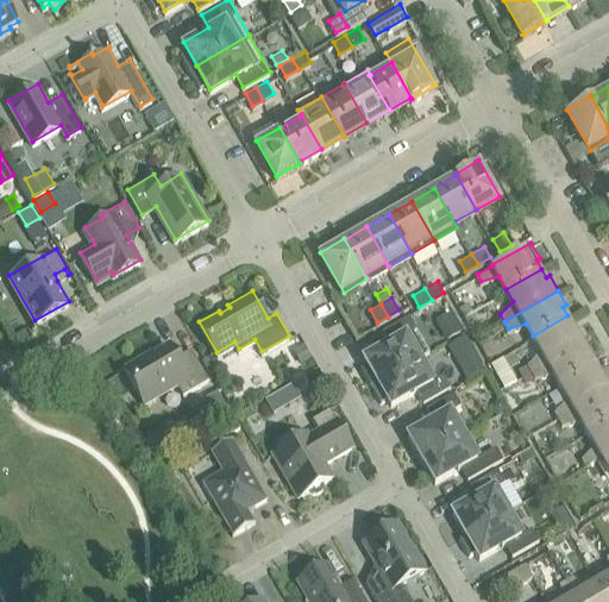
[(377,378),(419,355),(429,349),(409,313),(382,328),(389,340),(364,356),(377,378)]
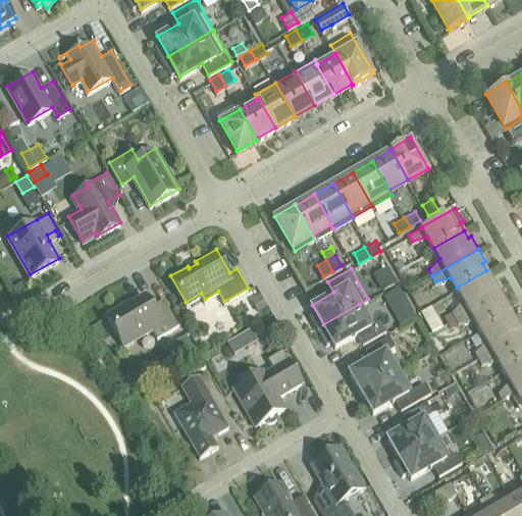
[(486,270),(457,288),(463,299),(452,310),(455,315),(502,289),(494,276),(491,277),(486,270)]
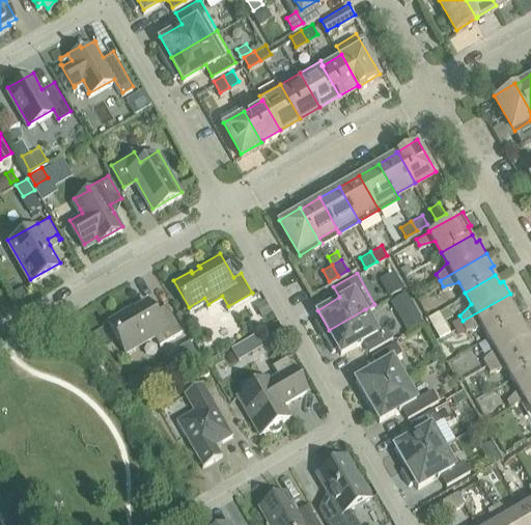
[(510,294),(463,321),(466,327),(481,324),(487,334),(519,316),(514,308),(518,307),(510,294)]
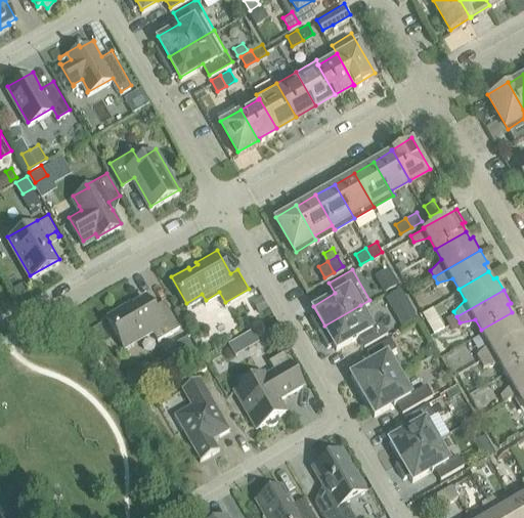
[(405,308),(403,293),(388,294),(388,291),(378,292),(380,310),(405,308)]
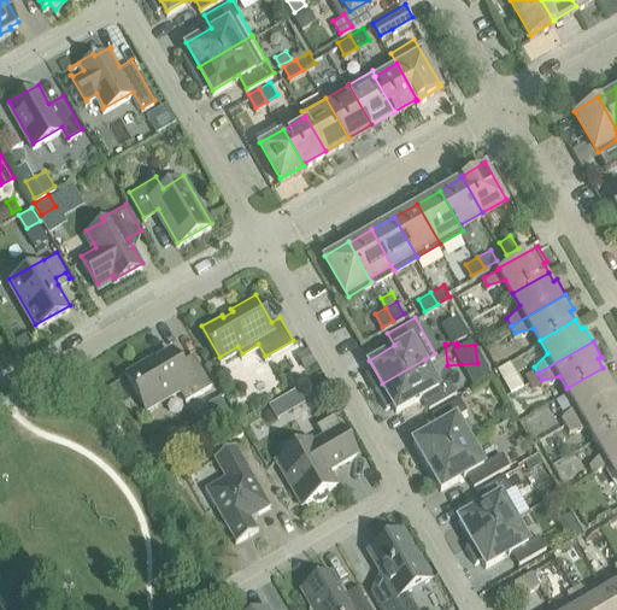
[(309,344),(300,349),(309,363),(317,358),(309,344)]
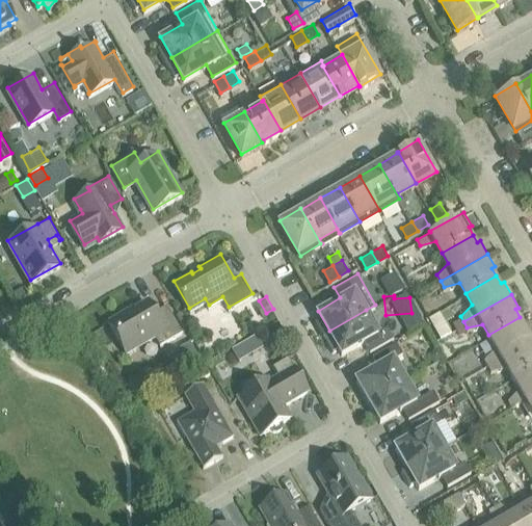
[(126,309),(108,319),(125,347),(154,332),(160,342),(182,329),(166,301),(154,310),(148,298),(127,311),(126,309)]
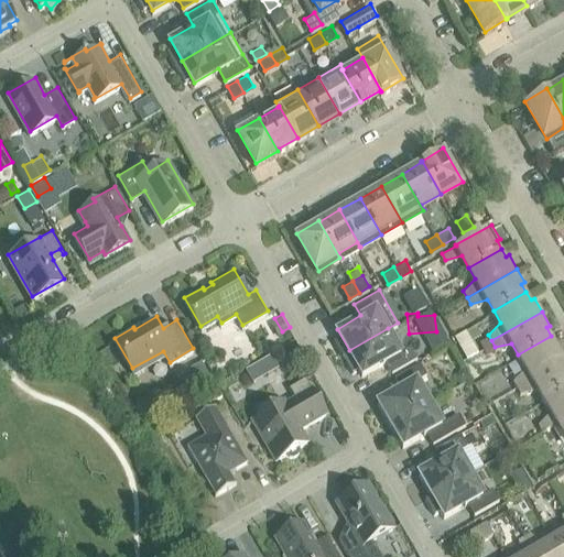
[(388,328),(349,350),(361,372),(386,359),(392,370),(418,356),(410,343),(400,349),(388,328)]
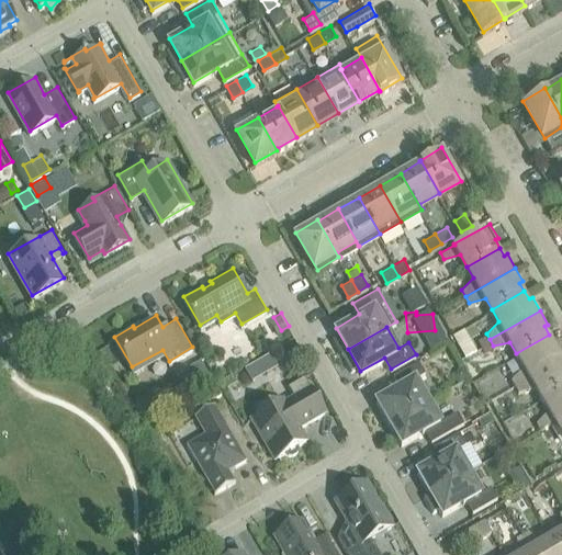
[(486,333),(479,338),(482,344),(490,339),(486,333)]
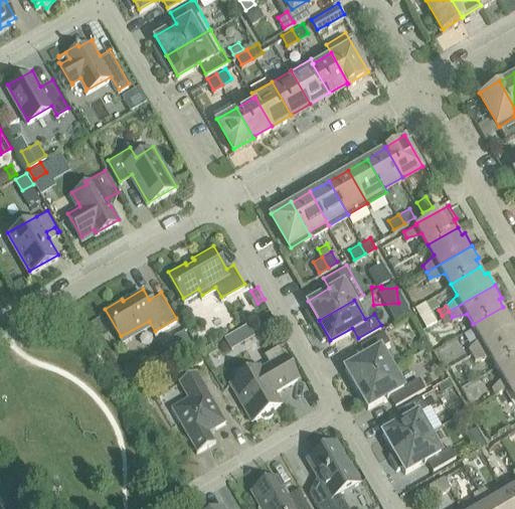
[(472,351),(514,326),(514,320),(510,312),(507,314),(503,307),(473,324),(479,334),(469,345),(472,351)]
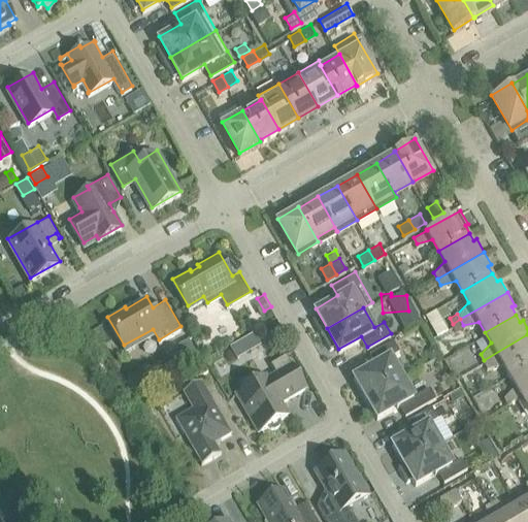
[(254,329),(244,334),(252,347),(261,341),(254,329)]
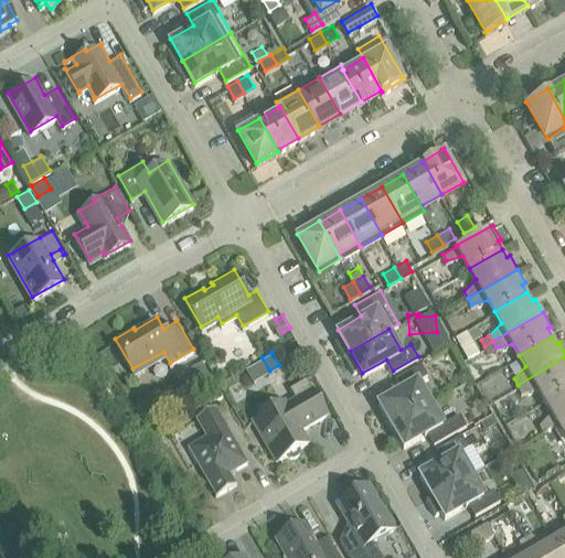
[(544,398),(564,386),(564,357),(518,385),(521,392),(537,387),(544,398)]
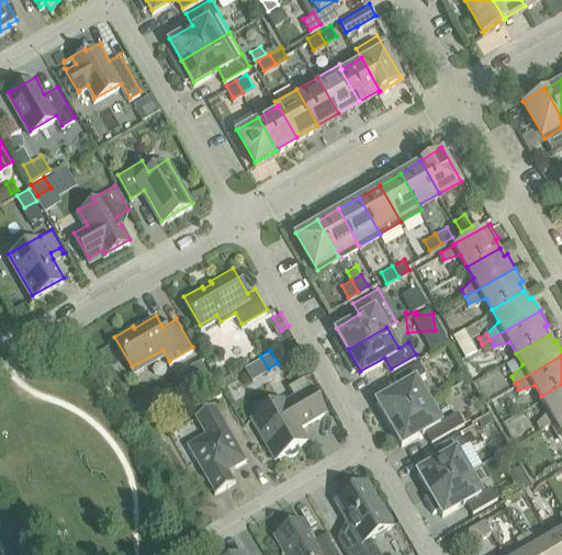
[(389,420),(428,397),(415,376),(425,371),(418,359),(393,373),(400,385),(377,398),(389,420)]
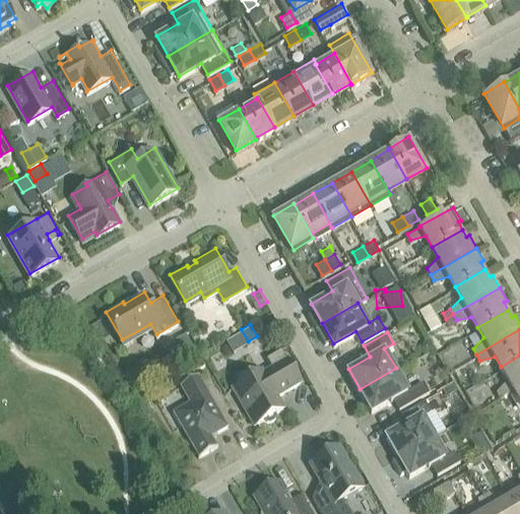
[(423,339),(421,345),(425,350),(433,345),(428,336),(423,339)]
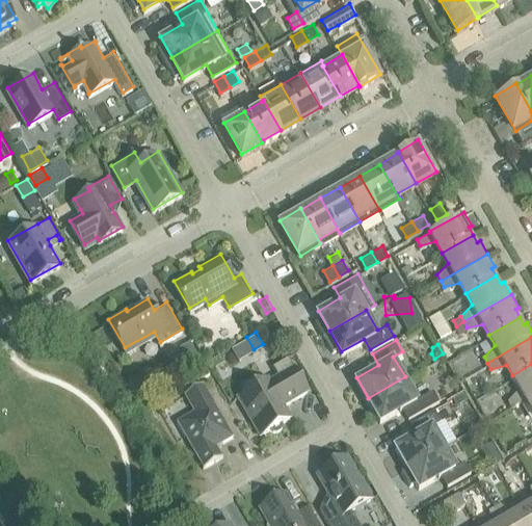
[(240,393),(231,398),(232,398),(241,393),(249,409),(248,410),(261,431),(269,426),(273,428),(277,428),(281,426),(283,423),(283,419),(290,415),(283,402),(308,388),(288,354),(273,363),(278,372),(268,377),(267,376),(240,392),(240,393)]
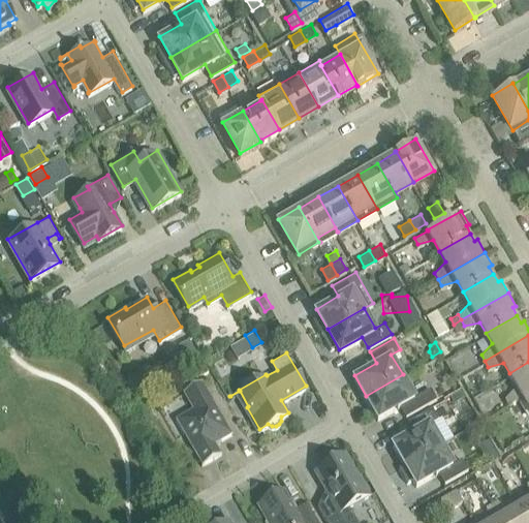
[(203,359),(194,363),(199,371),(208,367),(203,359)]
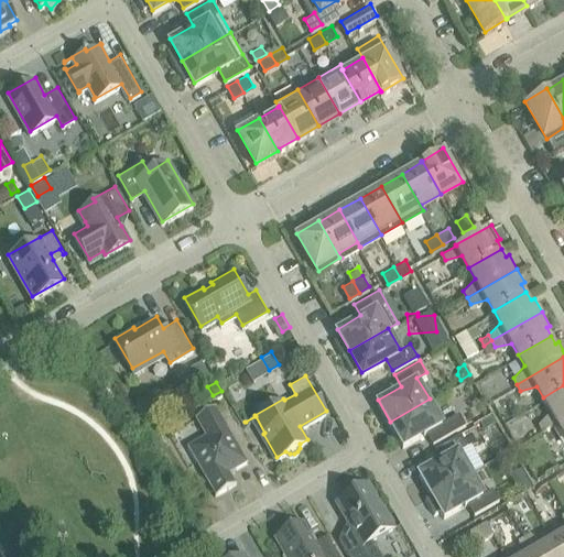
[(555,419),(563,414),(563,385),(543,397),(550,410),(538,422),(541,428),(555,419)]
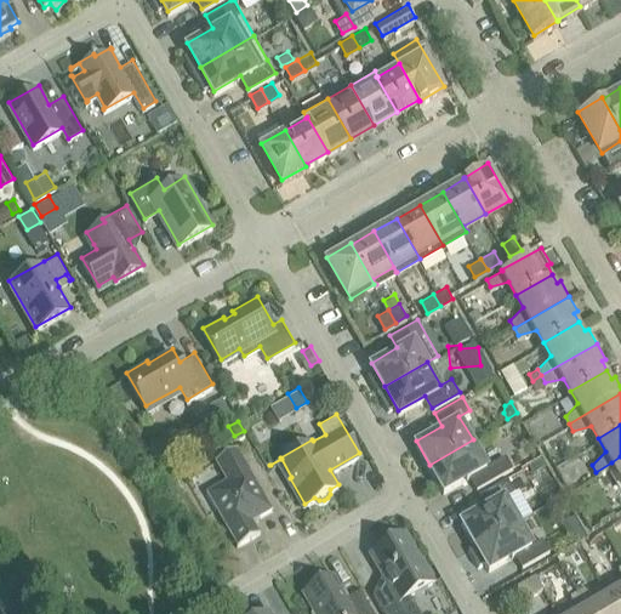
[(473,439),(429,465),(444,489),(469,473),(477,487),(513,465),(506,453),(486,464),(473,439)]
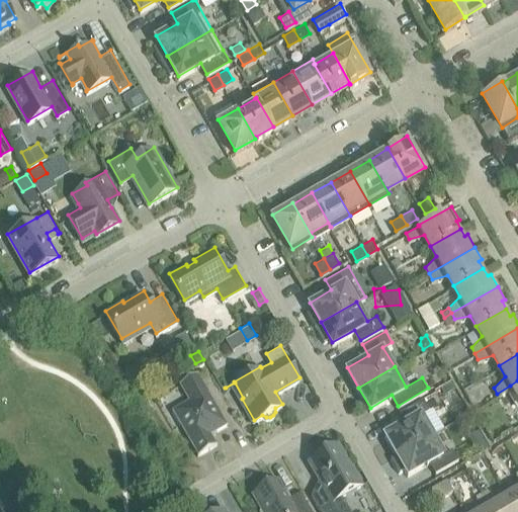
[(198,370),(198,369),(179,380),(179,381),(181,380),(190,398),(186,400),(185,399),(172,407),(180,421),(181,421),(198,450),(197,451),(197,452),(218,441),(217,439),(216,440),(209,431),(226,421),(197,371),(198,370)]
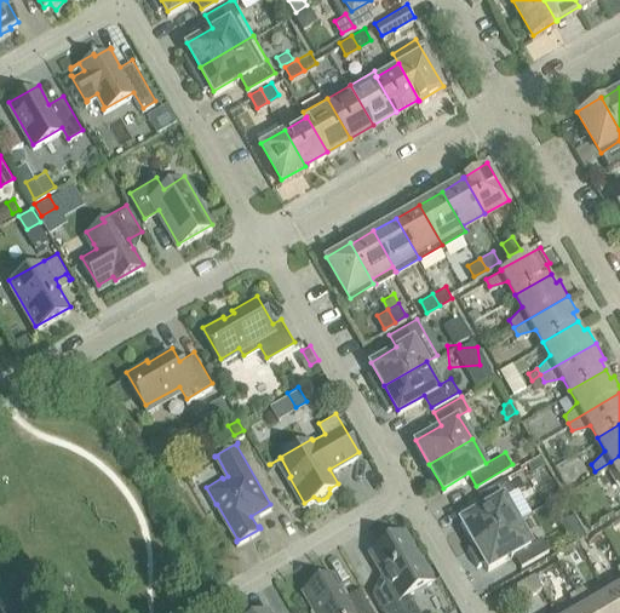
[(516,471),(509,475),(515,487),(522,482),(516,471)]
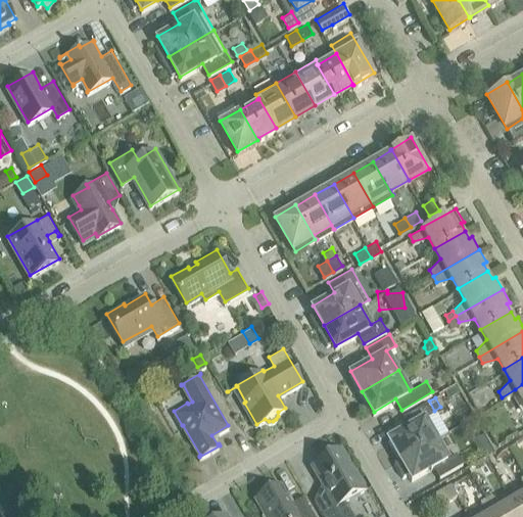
[(399,457),(436,436),(424,416),(433,411),(427,400),(403,414),(410,424),(388,436),(399,457)]
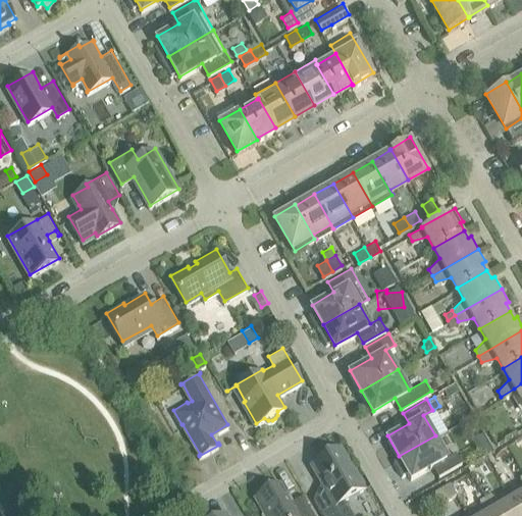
[(435,435),(399,456),(411,476),(432,464),(438,474),(462,461),(456,450),(447,455),(435,435)]
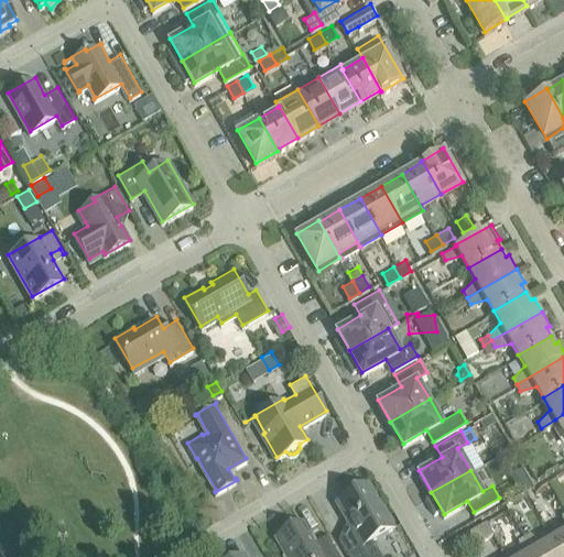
[(367,481),(337,499),(348,517),(354,527),(339,535),(351,556),(383,556),(380,550),(372,537),(393,525),(367,481)]
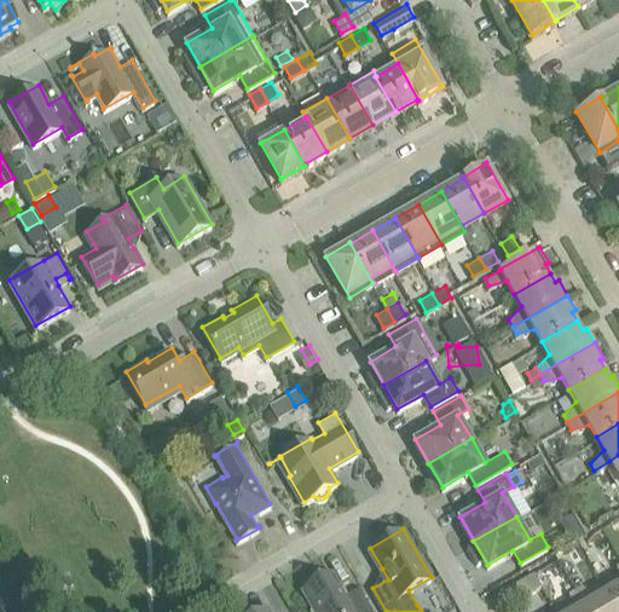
[(618,554),(615,549),(607,554),(613,564),(618,559),(618,554)]
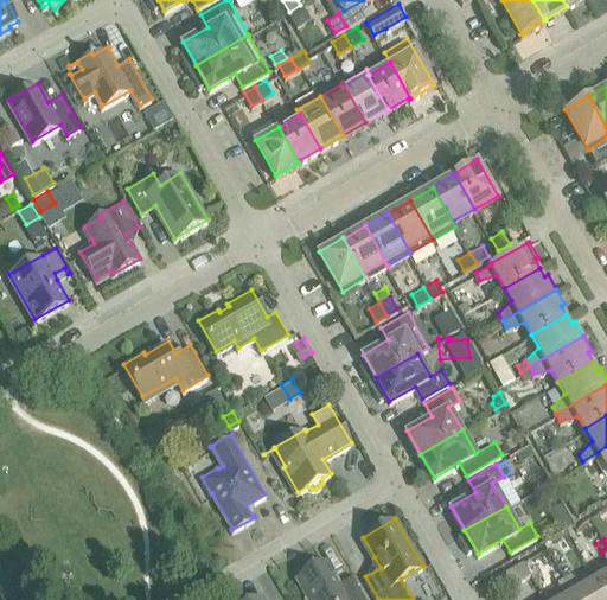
[(606,549),(604,551),(606,563),(606,569),(596,576),(606,595),(606,549)]
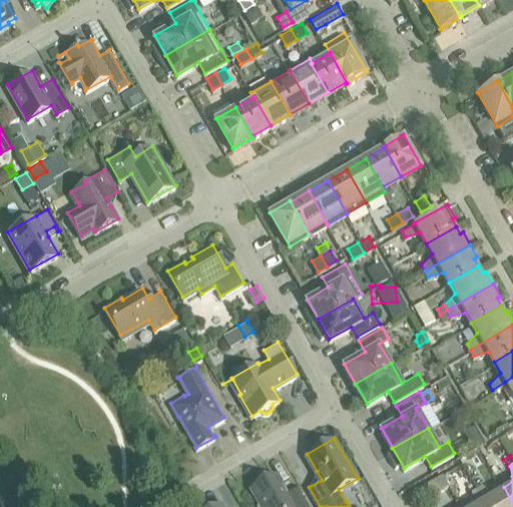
[(275,472),(250,486),(259,500),(257,504),(259,506),(310,506),(298,485),(286,491),(275,472)]
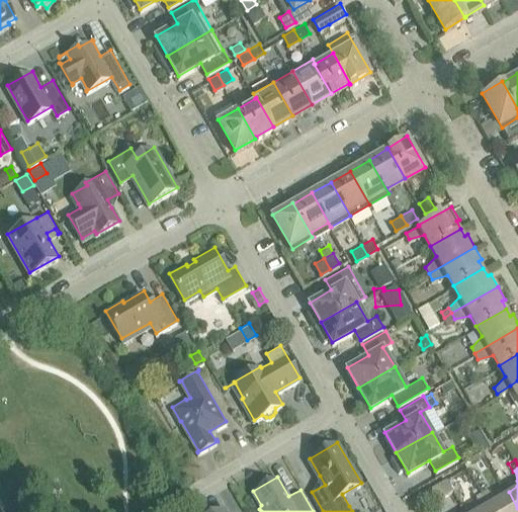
[(453,488),(446,477),(425,489),(431,500),(453,488)]
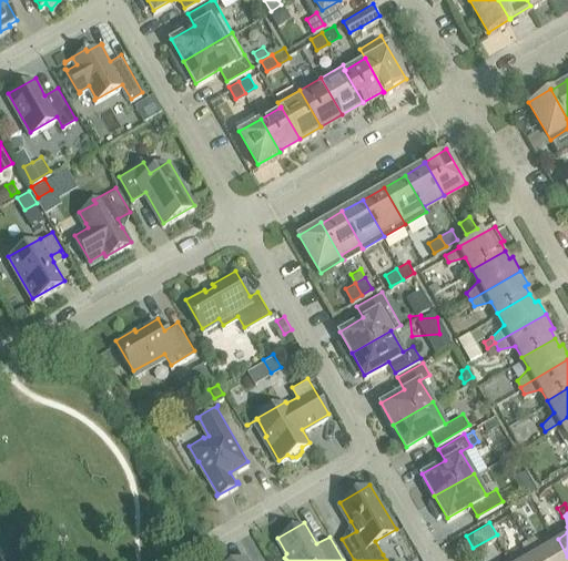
[(567,560),(567,557),(558,539),(546,546),(534,533),(528,538),(540,560),(567,560)]
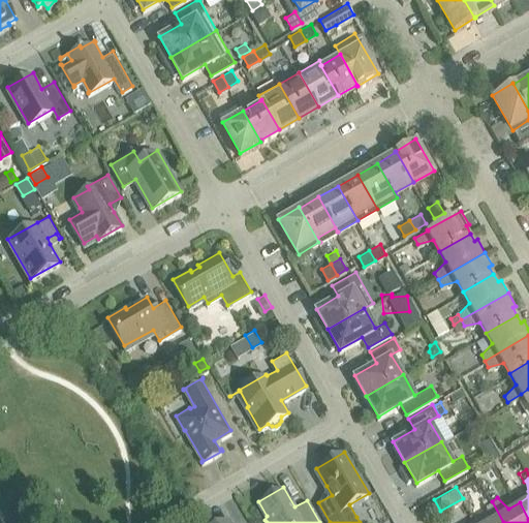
[(484,522),(503,522),(492,501),(486,504),(490,520),(484,522)]
